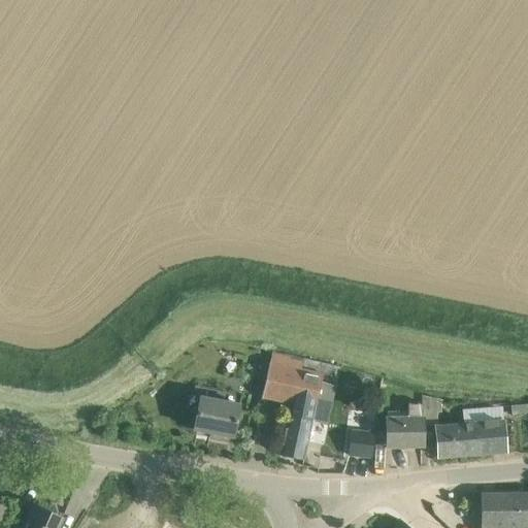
[(266,377),(262,397),(288,402),(291,393),(295,394),(300,369),(300,368),(302,360),(272,353),(270,364),(268,363),(266,377)]
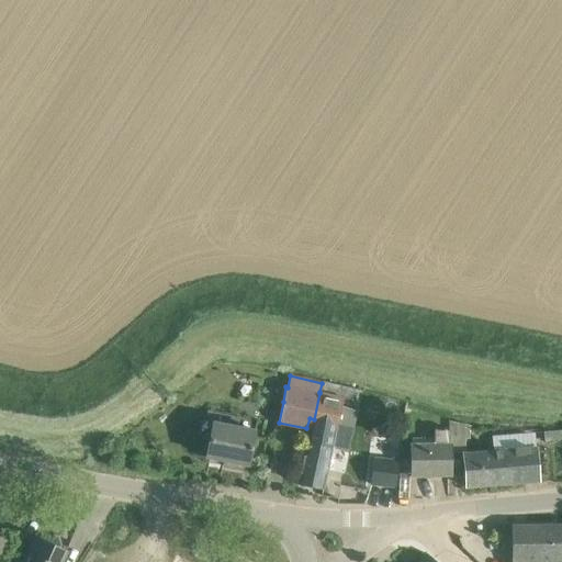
[(304,440),(296,483),(324,489),(336,428),(350,431),(355,411),(343,407),(345,397),(319,392),(319,393),(314,419),(310,418),(306,428),(308,429),(305,441),(304,440)]
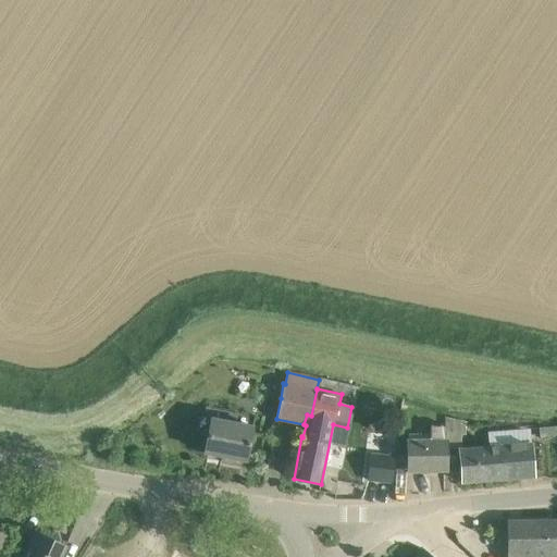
[(252,426),(233,423),(235,412),(213,409),(211,419),(210,419),(203,453),(246,460),(252,426)]
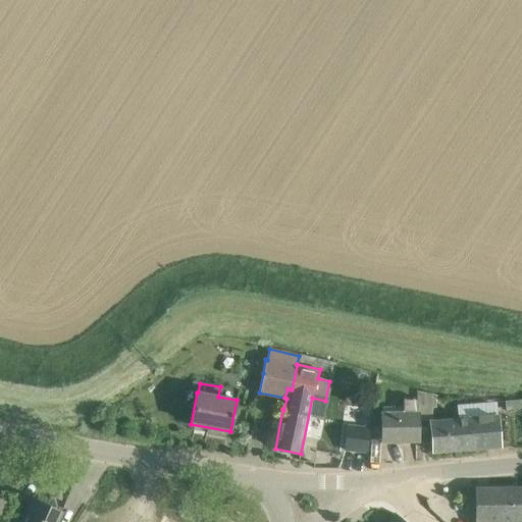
[(417,414),(417,419),(433,419),(433,409),(435,409),(435,395),(430,395),(417,392),(418,400),(417,414)]
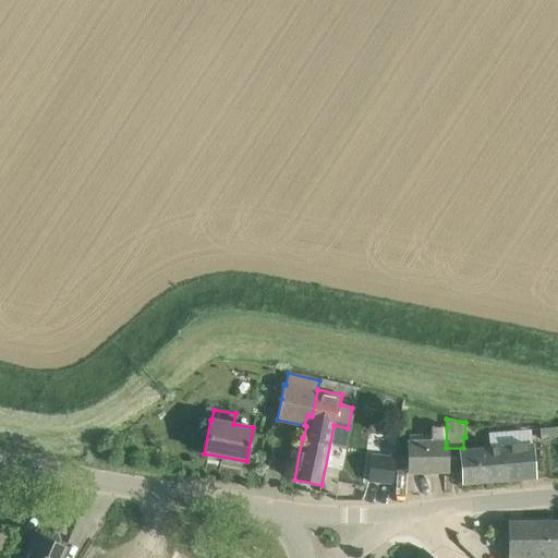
[(447,427),(433,427),(433,443),(410,443),(410,471),(446,471),(446,448),(446,443),(447,427)]
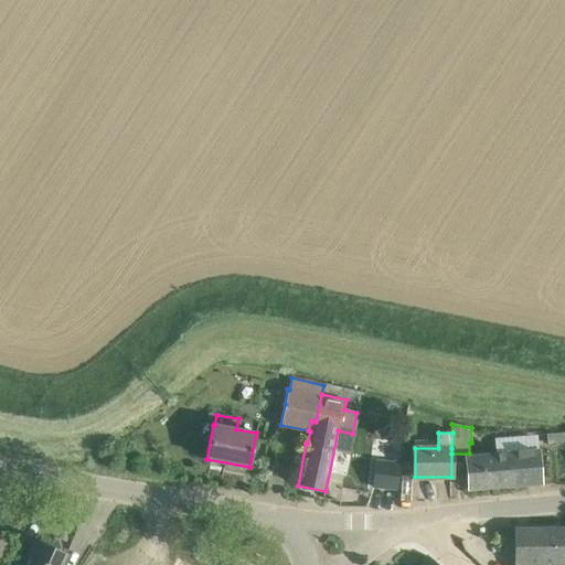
[(542,483),(540,461),(540,450),(537,450),(537,441),(523,443),(522,438),(499,439),(500,452),(466,456),(468,490),(542,483)]
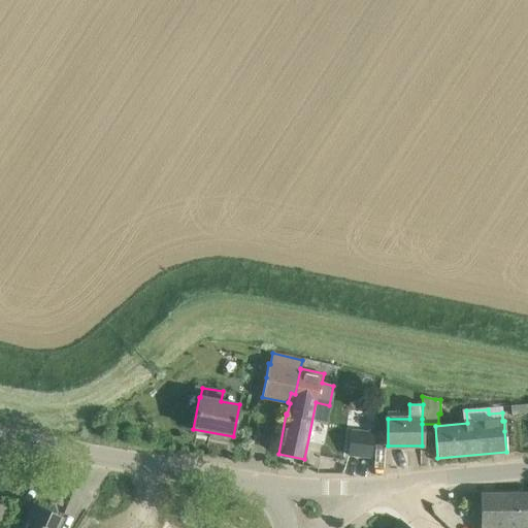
[(354,432),(351,455),(373,457),(375,435),(354,432)]
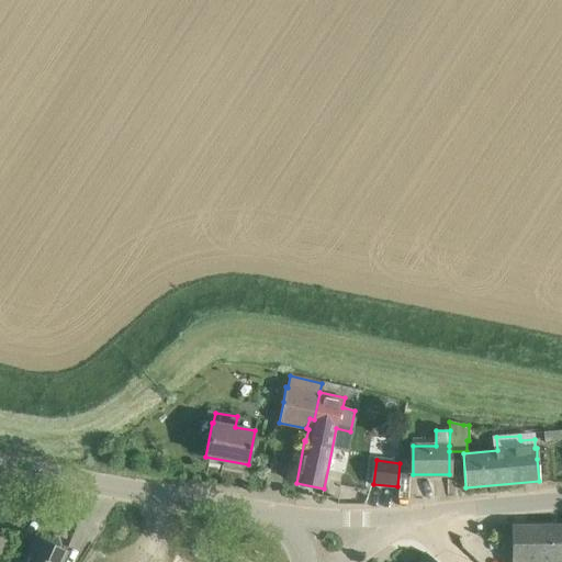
[(561,560),(561,525),(512,526),(512,561),(560,561),(561,560)]
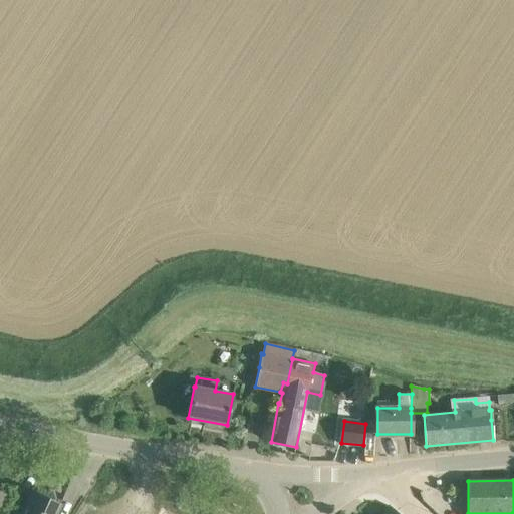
[(55,513),(60,504),(32,491),(21,513),(55,513)]
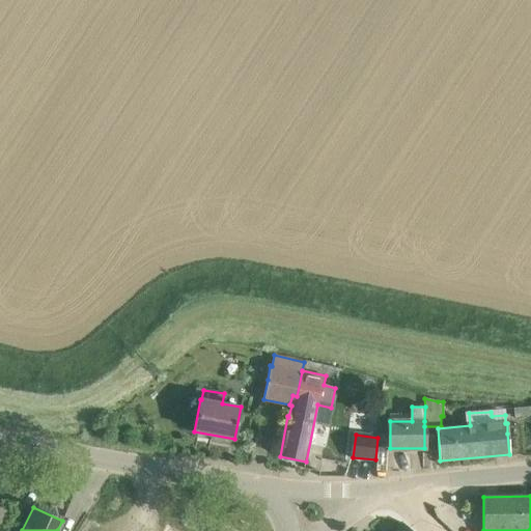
All buildings are outlined.
